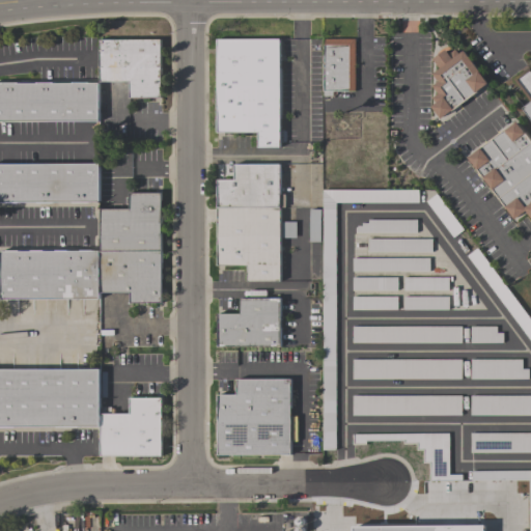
[(323,96),(323,38),(355,38),(355,91),(336,91),(336,93),(334,96),(323,96)]
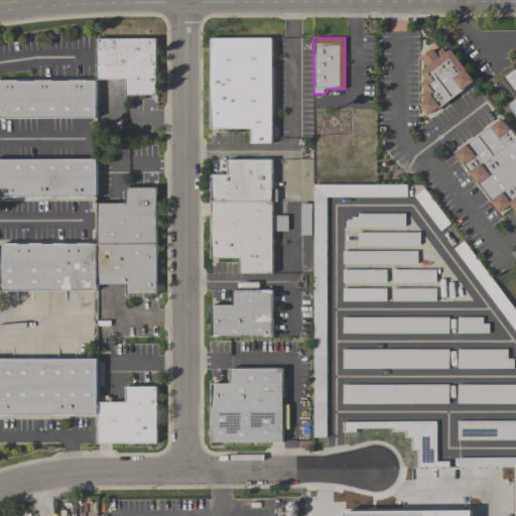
[(155,38),(155,95),(125,95),(125,80),(97,80),(97,38),(155,38)]
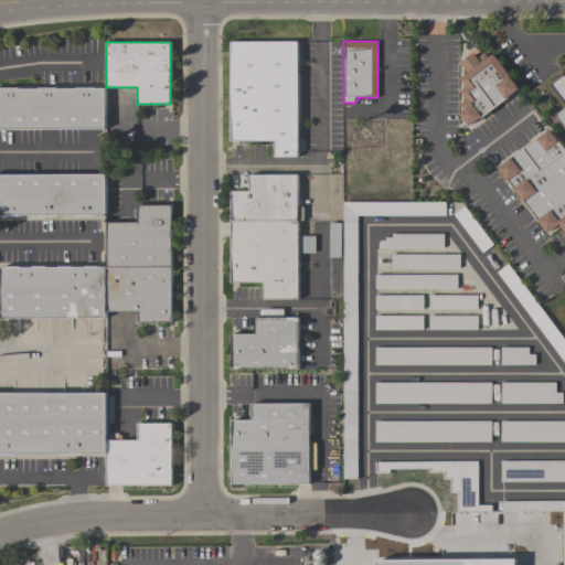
[(298,139),(304,139),(304,151),(298,151),(298,157),(275,157),(275,141),(231,141),(230,42),(298,42),(298,139)]
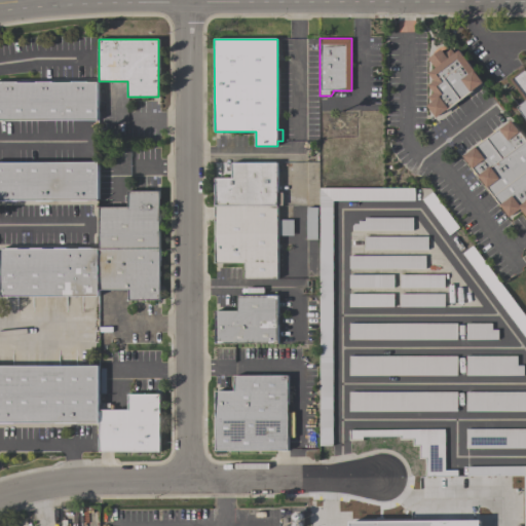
[(473,90),(474,90),(437,118),(427,105),(433,102),(428,97),(435,92),(428,85),(435,80),(428,73),(436,68),(428,58),(441,48),(445,53),(450,49),(454,53),(459,49),(483,82),(473,90)]
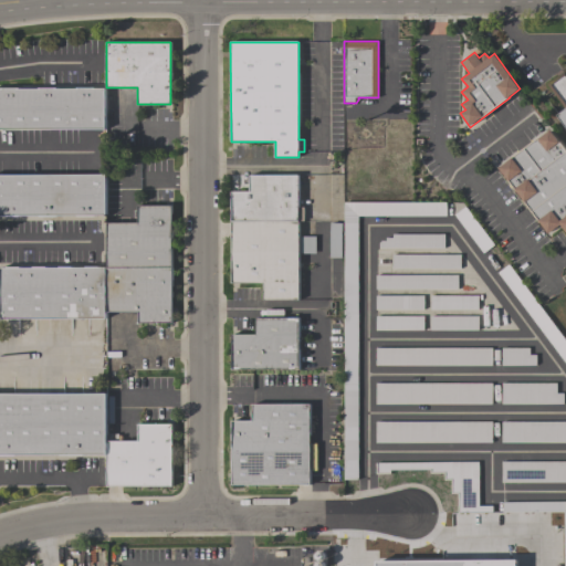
[(565,128),(556,115),(565,108),(548,86),(565,73),(565,128)]
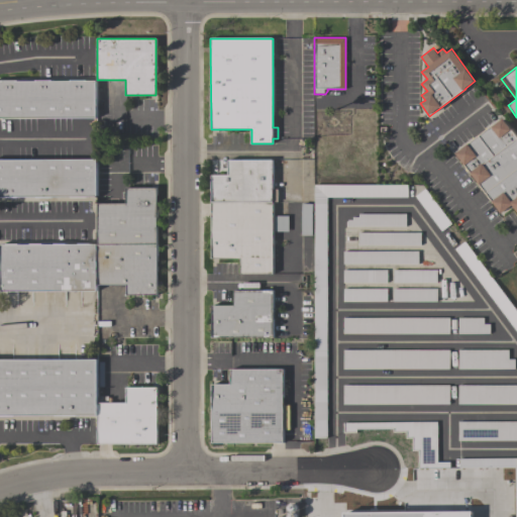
[(0,118),(0,81),(1,81),(17,80),(17,81),(35,81),(35,80),(52,80),(52,81),(70,81),(70,80),(87,80),(87,81),(96,81),(96,118),(0,118)]
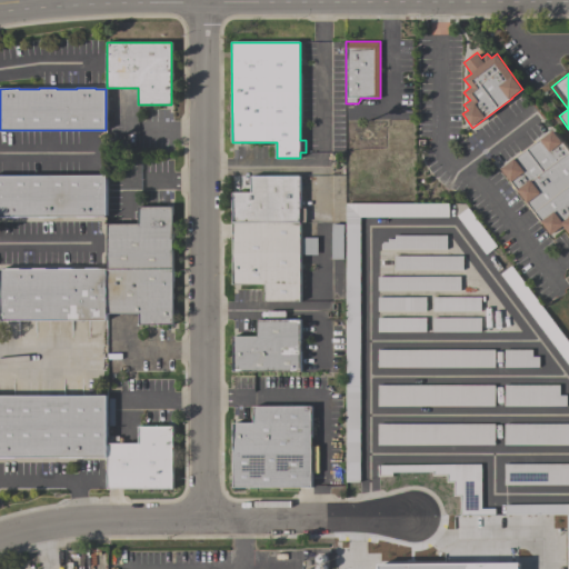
[(561,141),(562,141),(568,150),(568,232),(563,226),(551,235),(501,168),(513,159),(541,138),(542,139),(553,130),(561,141)]
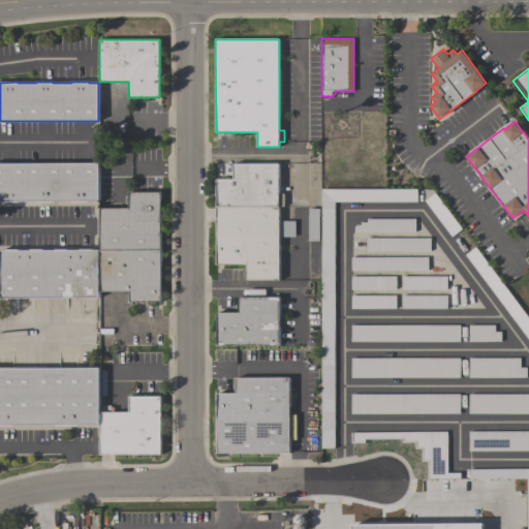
[(99,201),(89,201),(89,203),(72,203),(72,201),(54,201),(54,203),(37,203),(37,201),(19,201),(19,203),(1,203),(1,201),(0,201),(0,163),(99,163),(99,201)]
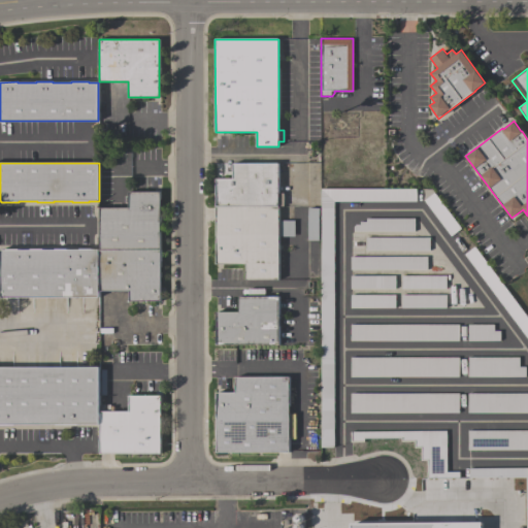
[(216,206),(216,178),(233,178),(233,164),(278,163),(278,193),(284,193),(284,206),(278,206),(216,206)]
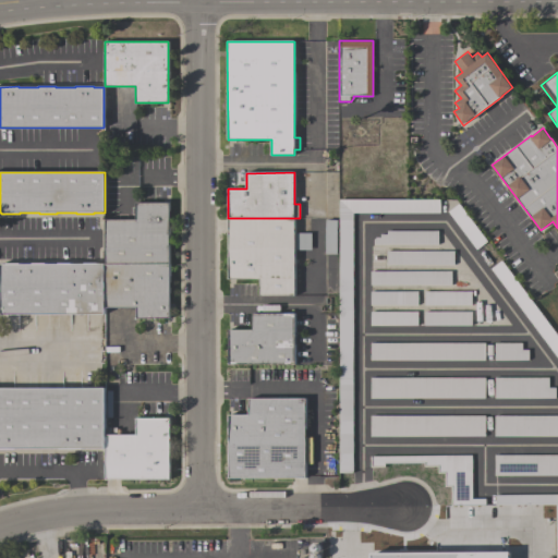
[(439,199),(439,213),(353,214),(353,473),(339,473),(339,199),(439,199)]
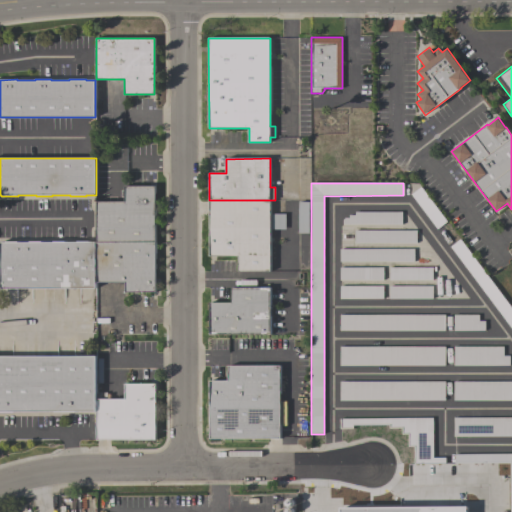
[(96,202),(124,201),(124,186),(155,186),(155,243),(96,243),(96,202)]
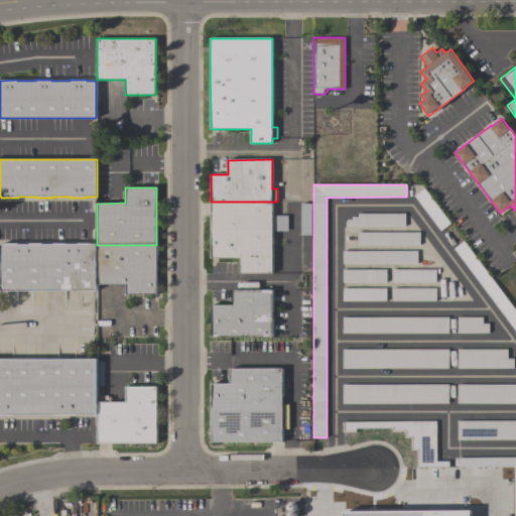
[(450,224),(440,231),(413,196),(424,188),(450,224)]
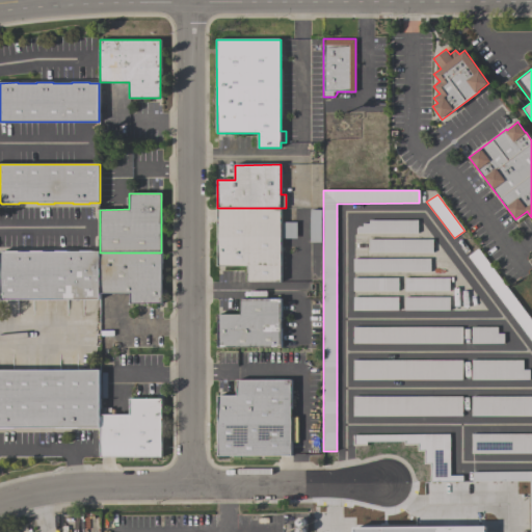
[(281,282),(247,282),(247,266),(217,266),(217,208),(281,208),(281,282)]
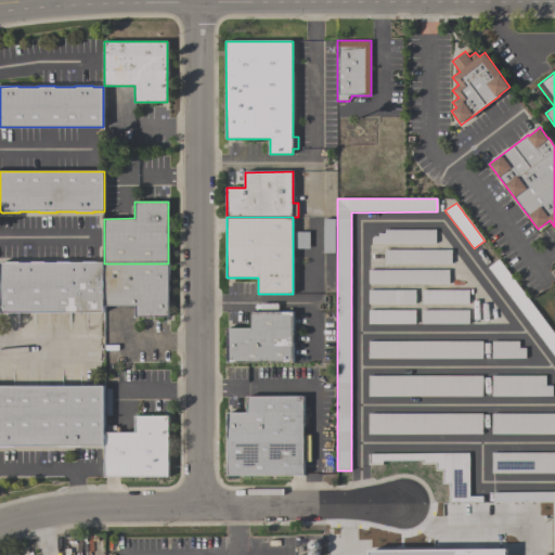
[(323,219),(335,219),(335,253),(323,253),(323,219)]
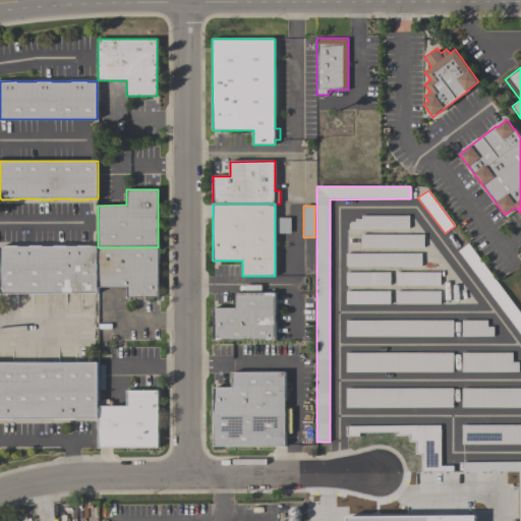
[(355,222),(355,219),(361,219),(361,216),(409,216),(409,229),(349,229),(349,224),(351,222),(355,222)]
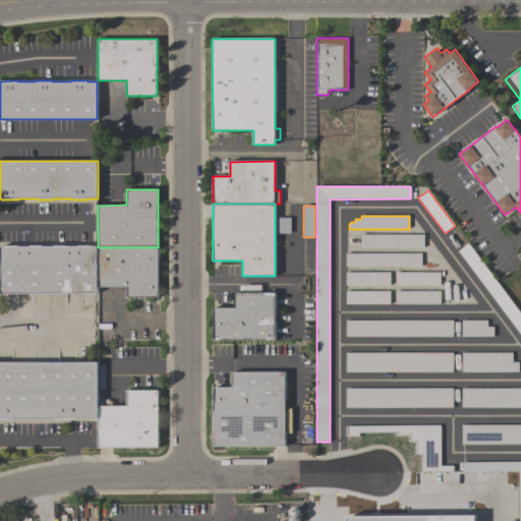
[(291,233),(276,233),(276,218),(290,218),(291,233)]
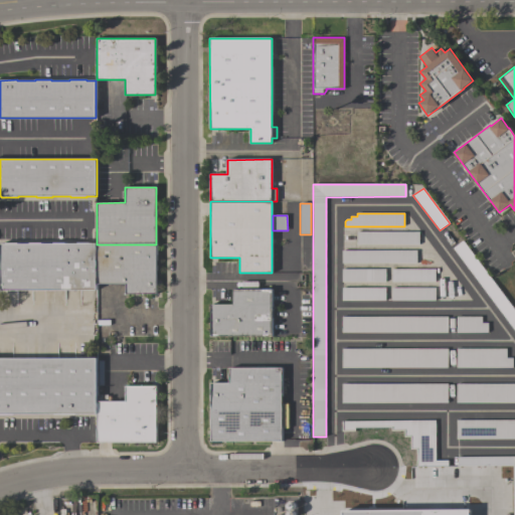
[(418,231),(418,244),(356,244),(356,231),(418,231)]
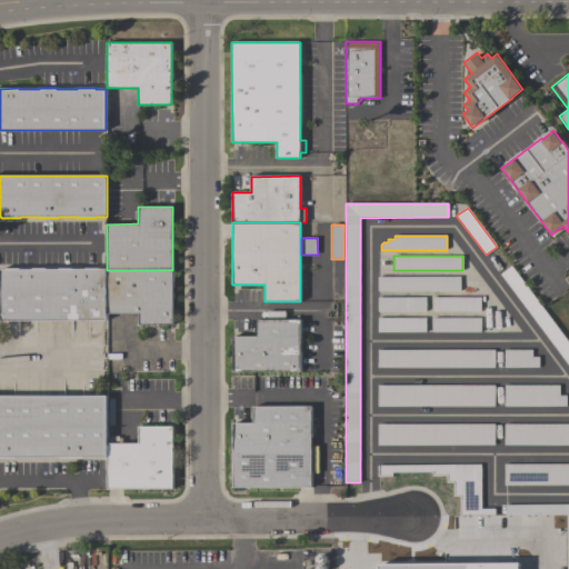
[(568,367),(499,275),(510,266),(568,343),(568,367)]
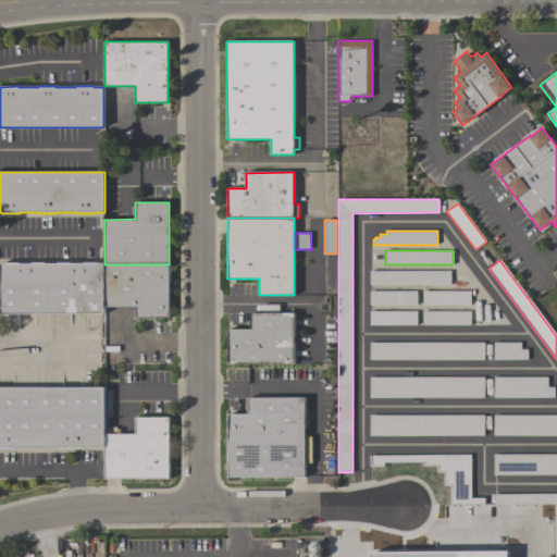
[(0,263),(5,263),(5,262),(20,262),(20,263),(32,263),(32,262),(46,262),(46,263),(58,263),(58,262),(72,262),(72,263),(84,263),(84,262),(98,262),(98,263),(104,263),(104,314),(0,314),(0,263)]
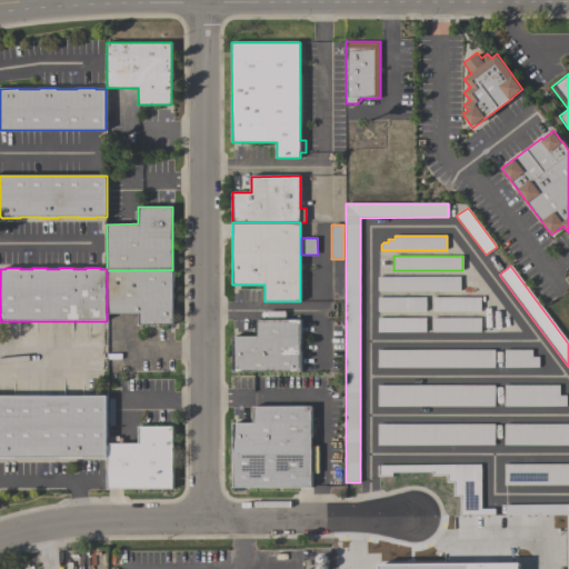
[(172,270),(172,325),(139,325),(139,313),(107,313),(107,270),(172,270)]
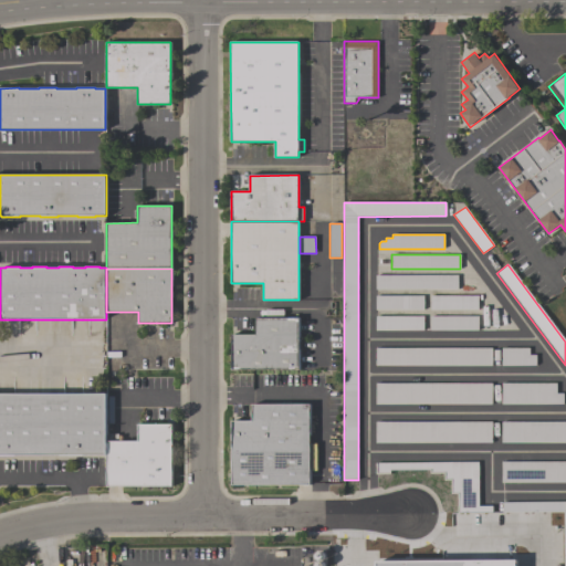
[(458,275),(458,290),(376,290),(376,275),(458,275)]
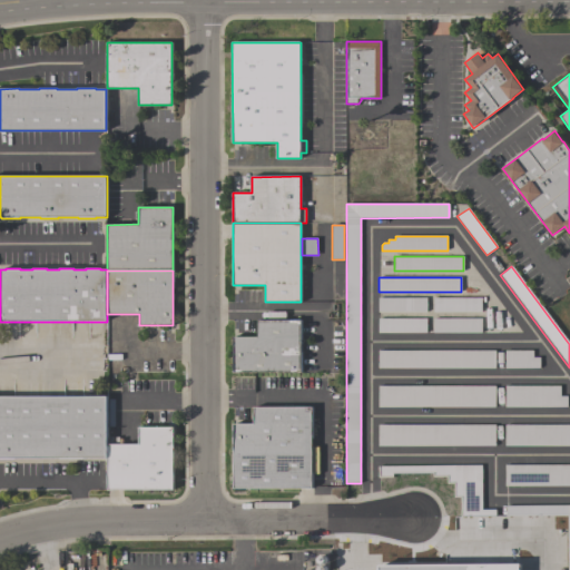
[(426,297),(426,312),(379,312),(379,297),(426,297)]
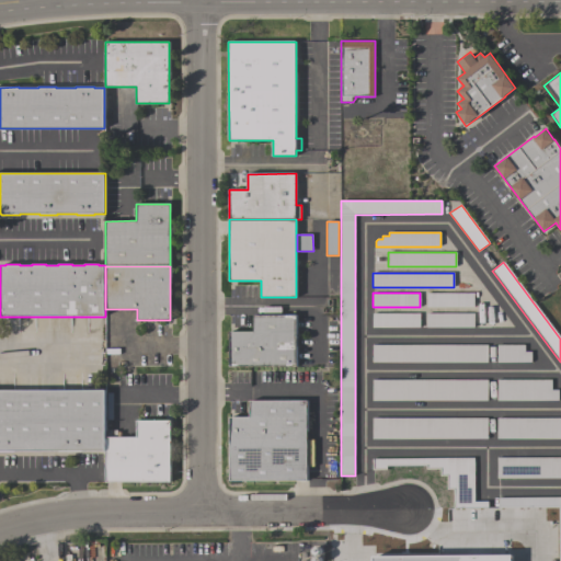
[(426,307),(426,293),(473,293),(473,307),(426,307)]
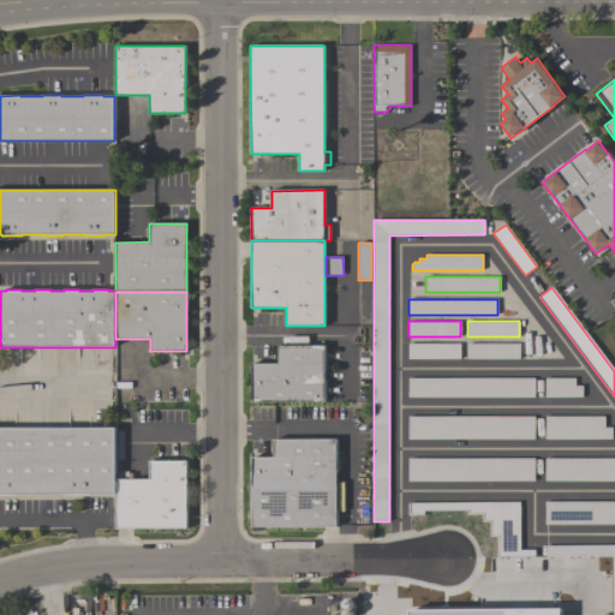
[(460,344),(460,358),(407,358),(407,344),(460,344)]
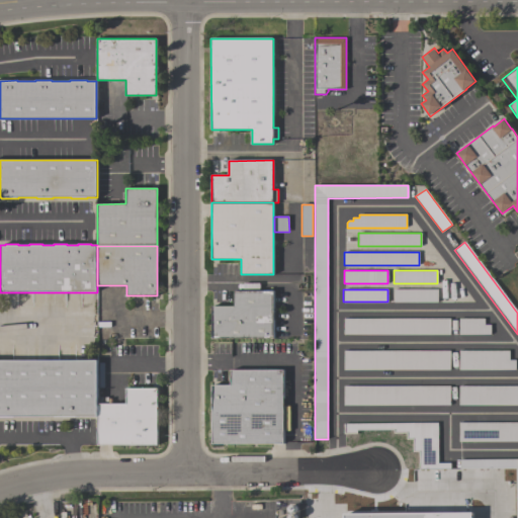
[(437,289),(437,303),(394,303),(394,289),(437,289)]
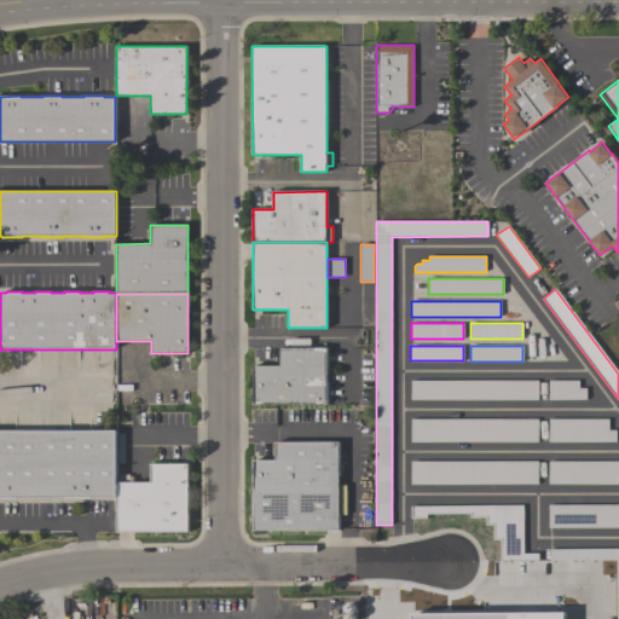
[(253,365),(279,365),(279,347),(328,347),(327,404),(253,404),(253,365)]
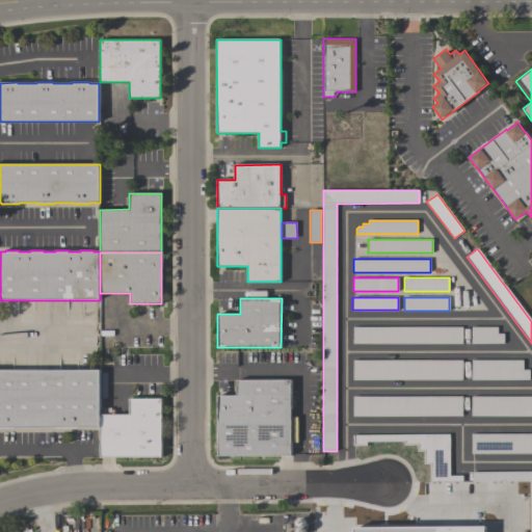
[(352,327),(462,327),(461,343),(352,343),(352,327)]
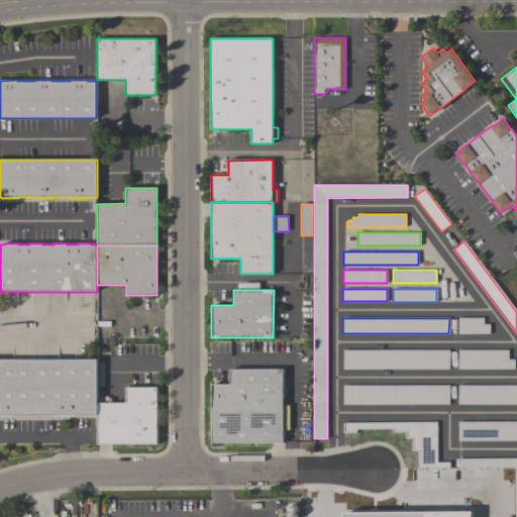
[(457,318),(483,318),(483,324),(489,324),(490,333),(457,333),(457,318)]
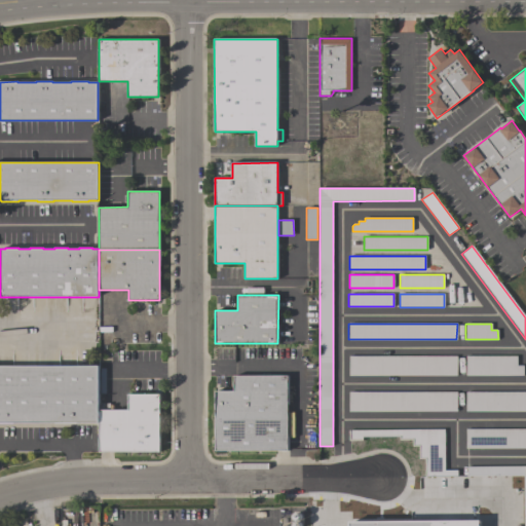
[(349,375),(349,355),(457,355),(457,375),(349,375)]
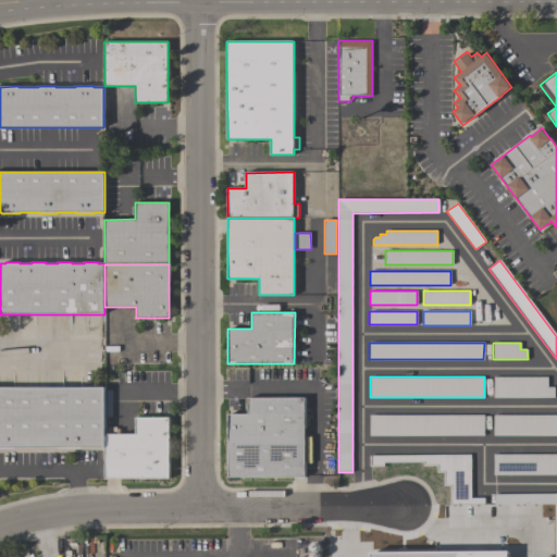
[(493,397),(493,378),(547,376),(547,387),(554,387),(554,397),(493,397)]
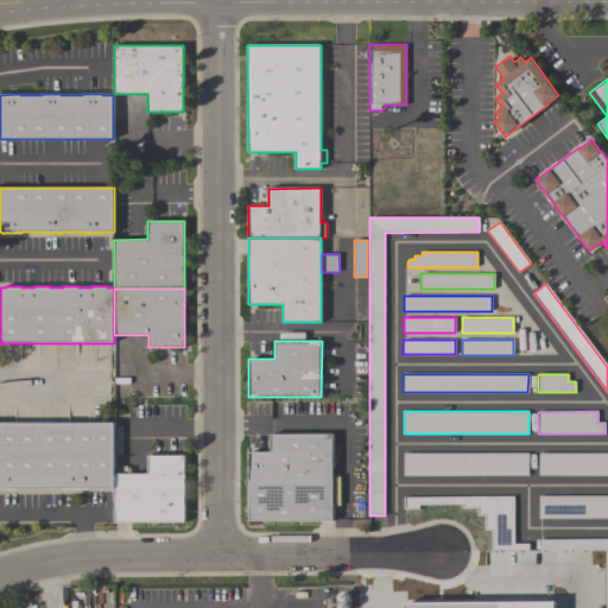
[(0,488),(0,423),(114,423),(114,474),(114,488),(0,488)]
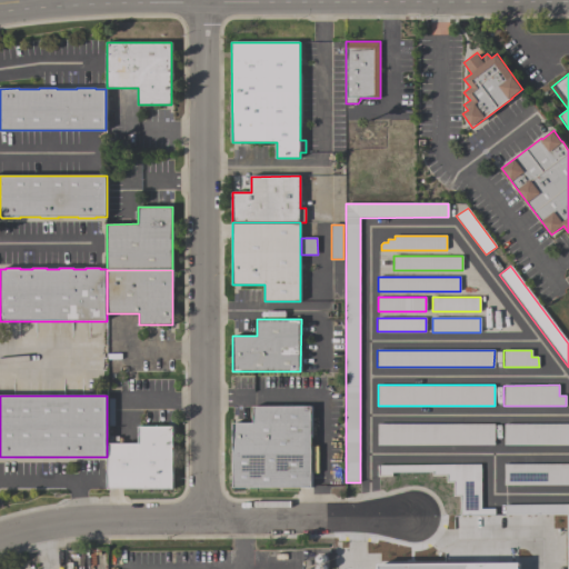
[(233,487),(232,422),(253,422),(253,407),(311,406),(311,487),(233,487)]
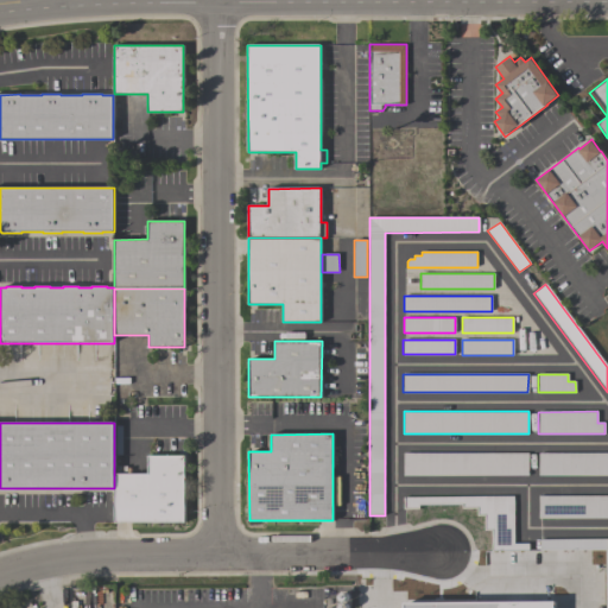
[(529,453),(529,475),(403,475),(403,453),(529,453)]
